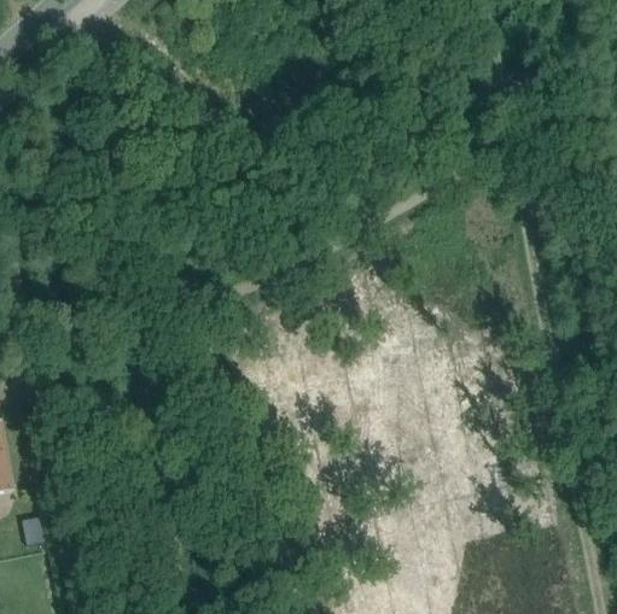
[(329,29),(315,15),(304,24),(318,39),(329,29)]
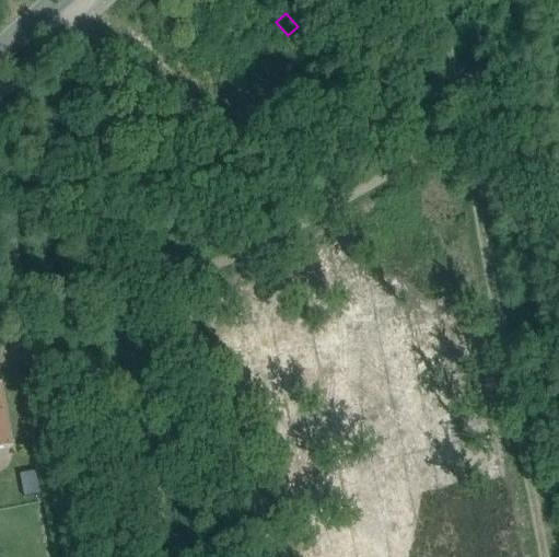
[(0,386),(0,445),(11,444),(0,386)]
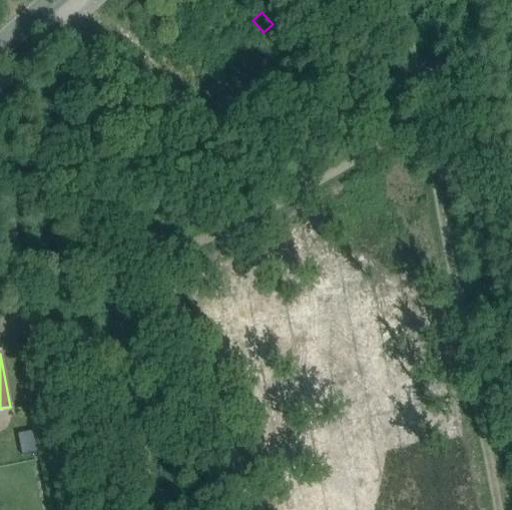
[(18,432),(22,453),(37,450),(33,429),(18,432)]
